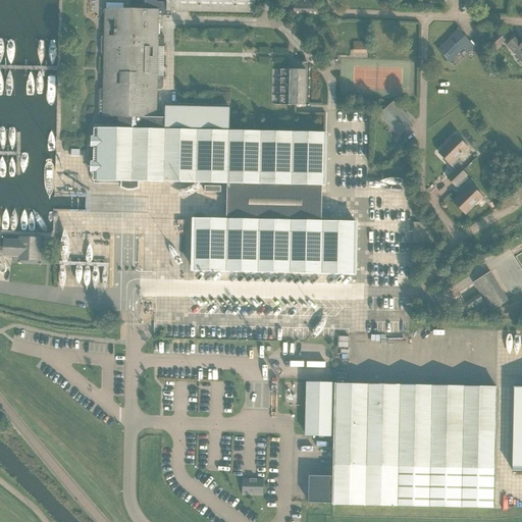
[(157,49),(158,15),(161,16),(161,2),(158,2),(155,0),(146,0),(145,2),(144,9),(105,8),(104,37),(102,37),(101,38),(101,44),(102,45),(104,45),(103,89),(101,89),(100,90),(100,94),(101,95),(103,95),(103,115),(99,115),(98,145),(99,146),(100,146),(100,147),(101,147),(100,157),(99,157),(98,158),(98,162),(99,163),(100,163),(101,163),(100,168),(97,168),(94,171),(94,180),(121,180),(121,188),(127,190),(133,190),(139,188),(139,180),(227,183),(226,219),(194,219),(193,270),(354,274),(355,222),(321,221),(322,185),(324,185),(325,134),(228,131),(229,108),(164,106),(165,117),(156,117),(157,90),(161,90),(163,88),(164,51),(162,49),(157,49)]
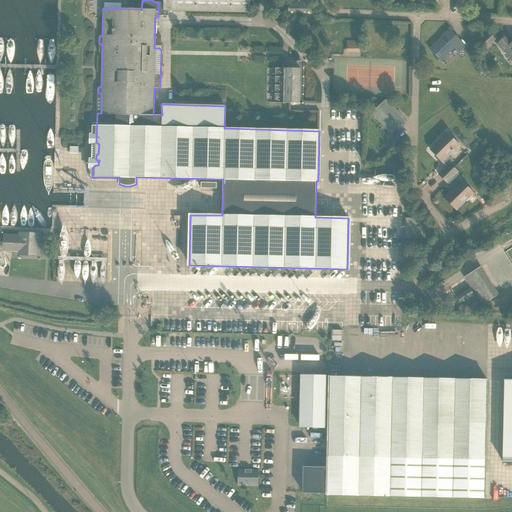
[(249,12),(249,0),(163,0),(163,2),(162,2),(162,16),(168,16),(168,11),(249,12)]
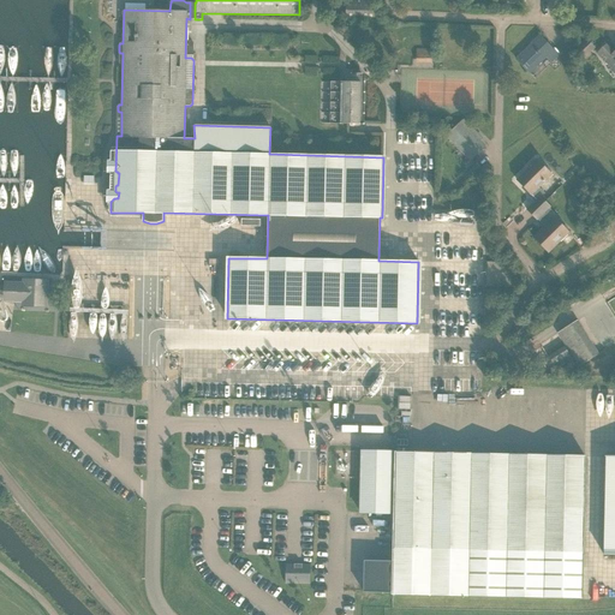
[(559,55),(539,36),(515,59),(525,70),(532,63),(536,67),(545,57),(551,63),(559,55)]
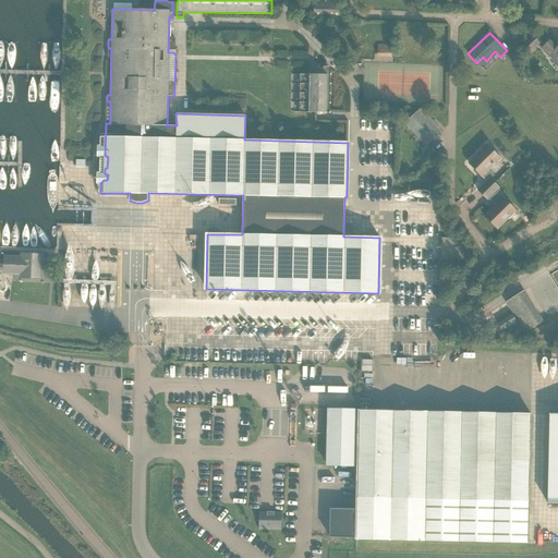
[(540,44),(532,35),(522,45),(531,55),(536,49),(535,48),(540,44)]
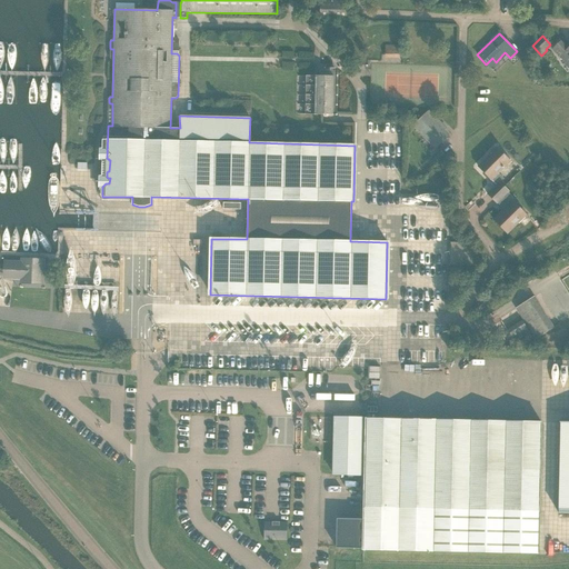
[(568,48),(568,49),(560,41),(552,49),(568,66),(568,63),(568,48)]
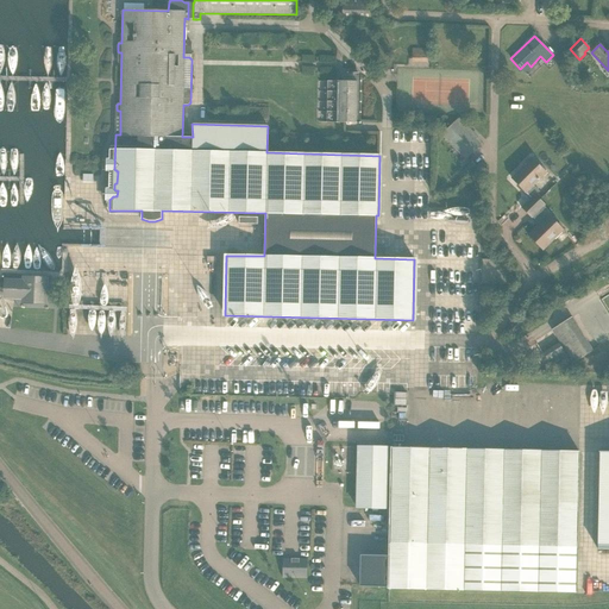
[(427,61),(427,49),(413,49),(413,61),(427,61)]
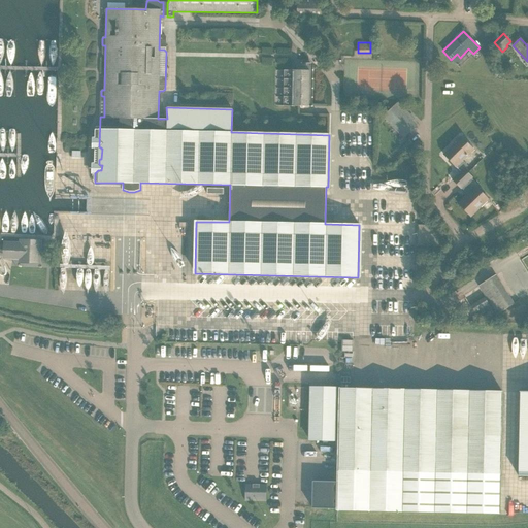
[(284,70),(284,106),(311,106),(312,71),(312,67),(311,66),(297,66),(296,67),(296,71),(284,70)]
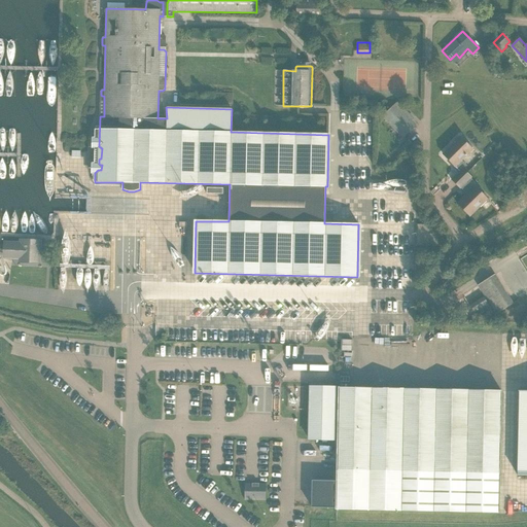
[(408,114),(406,116),(400,111),(402,109),(397,103),(387,112),(387,113),(388,112),(393,117),(388,121),(402,137),(415,126),(410,120),(412,118),(408,114)]
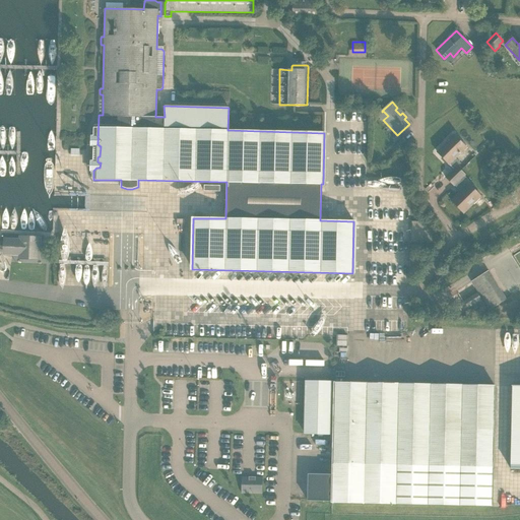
[(449,182),(461,171),(457,167),(460,164),(455,158),(466,147),(453,135),(446,142),(437,152),(449,165),(453,169),(445,177),(449,182)]
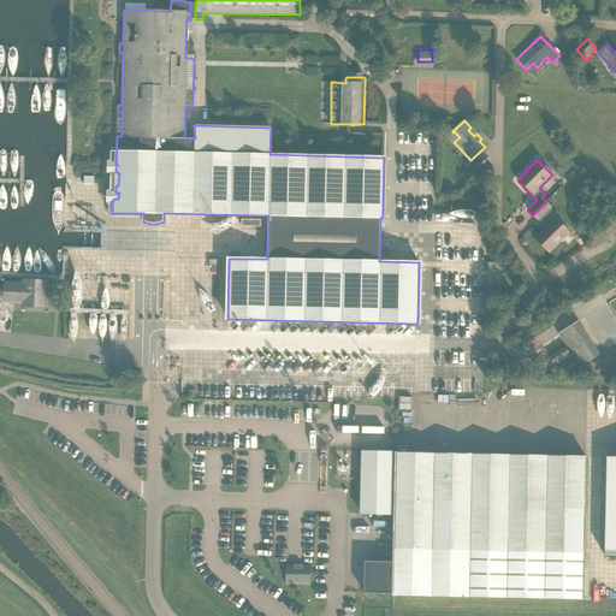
[(483,170),(477,164),(465,176),(471,182),(483,170)]
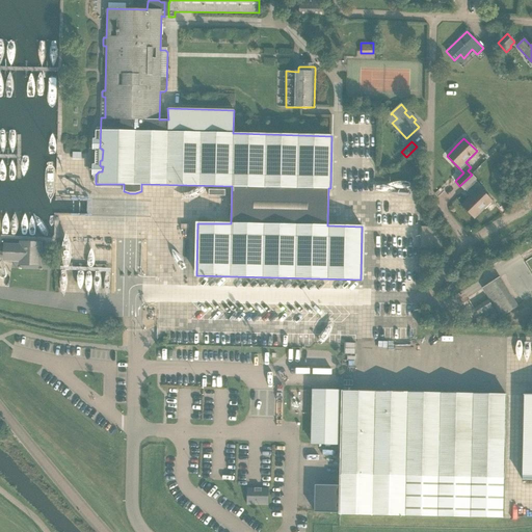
[(476,179),(472,175),(459,186),(464,190),(471,195),(461,205),(474,218),(493,202),(480,189),(481,187),(475,180),(476,179)]
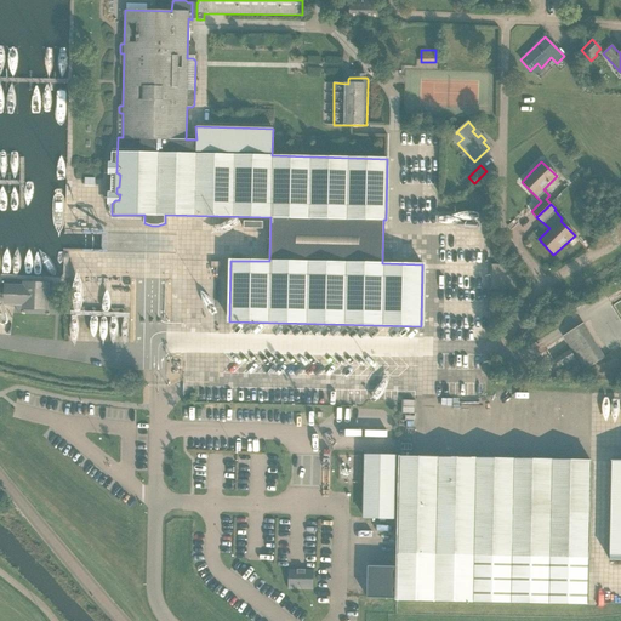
[(47,285),(23,284),(23,286),(6,286),(5,305),(23,305),(22,308),(46,309),(47,285)]
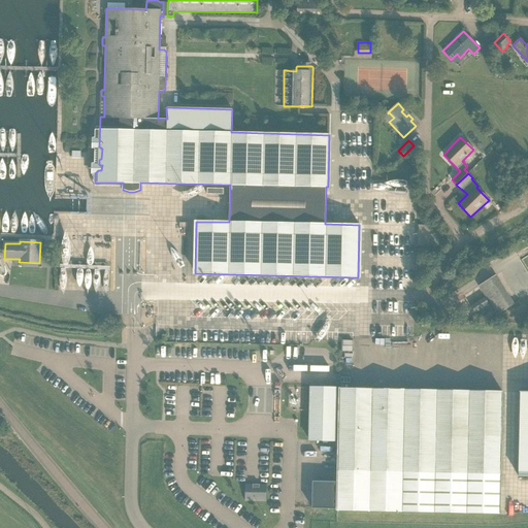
[(497,314),(514,303),(495,275),(479,286),(497,314)]
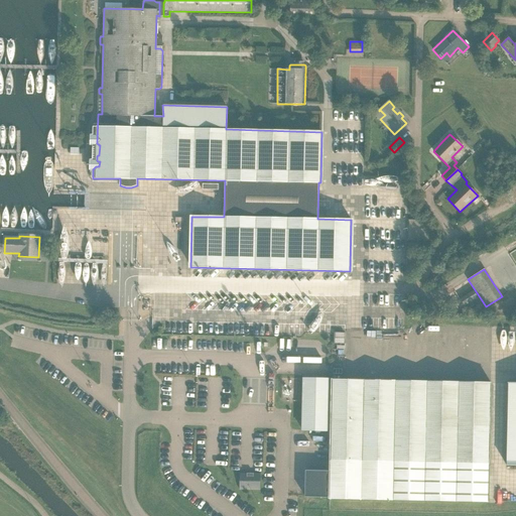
[(467,309),(480,300),(473,291),(461,299),(467,309)]
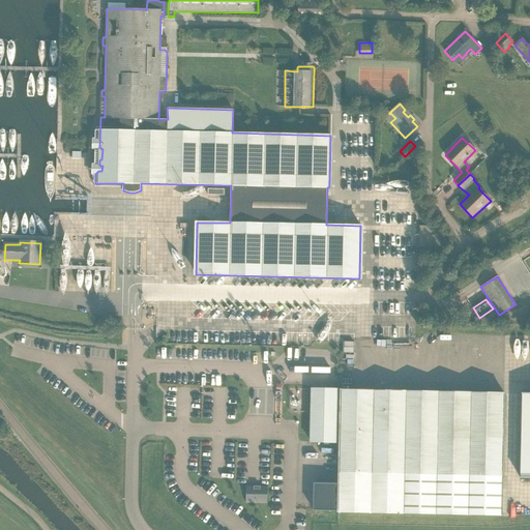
[(455,318),(461,316),(455,305),(450,308),(455,318)]
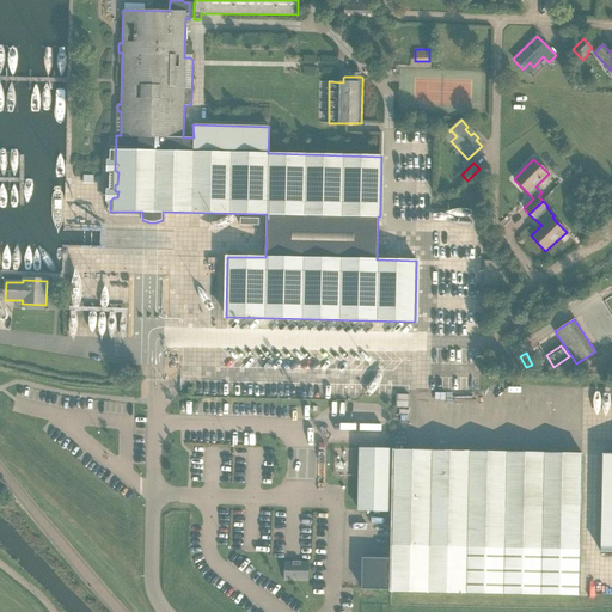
[(408,395),(396,395),(396,408),(408,408),(408,395)]
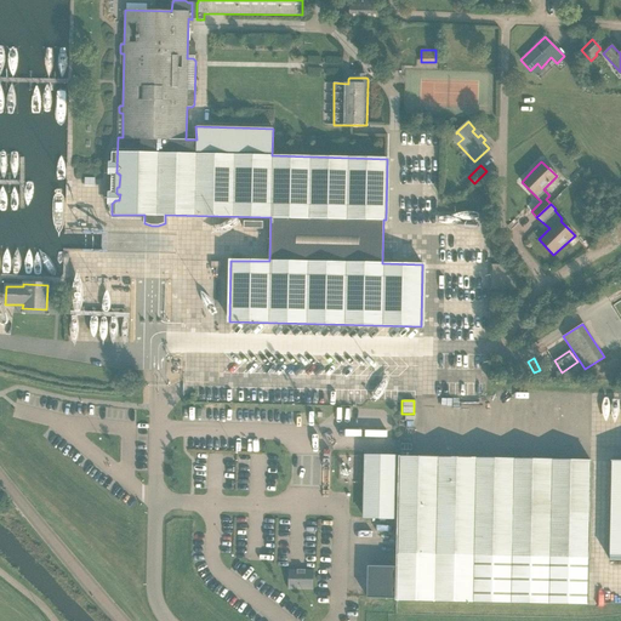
[(394,518),(396,456),(365,456),(363,517),(394,518)]
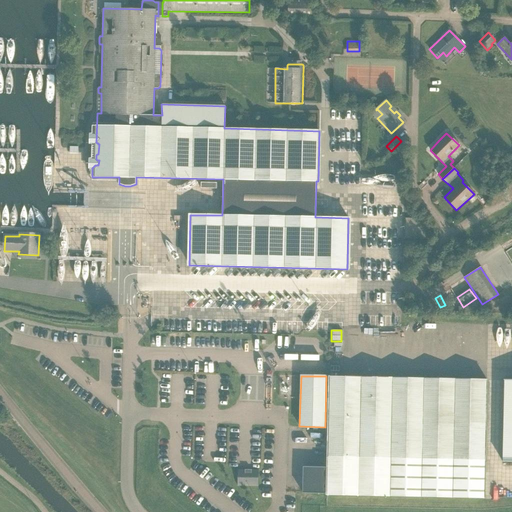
[(329,376),(327,467),(303,467),(302,493),(326,493),(326,495),(484,498),(486,380),(329,376)]
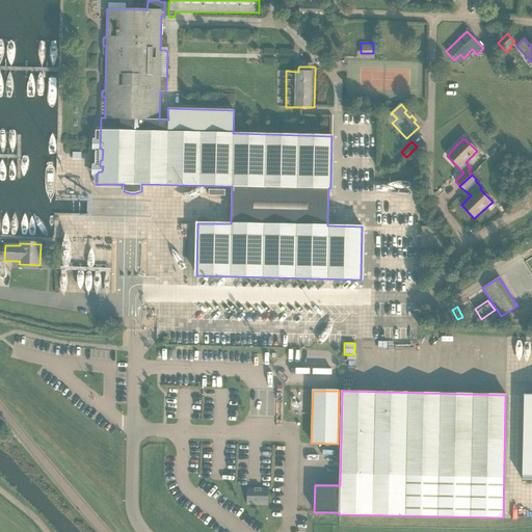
[(531,394),(524,395),(522,479),(531,479),(531,394)]
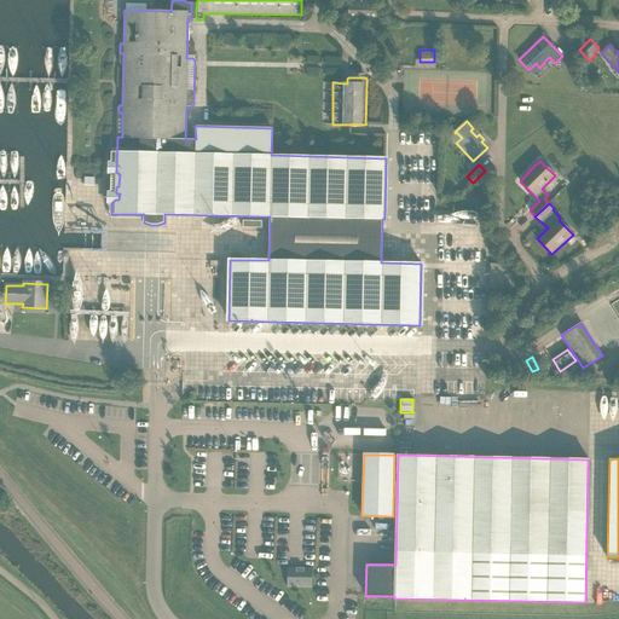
[(127,504),(133,496),(114,481),(108,490),(127,504)]
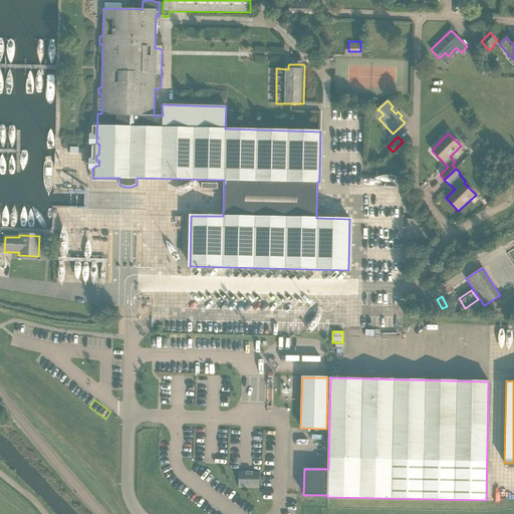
[(257,488),(258,479),(237,479),(237,488),(257,488)]
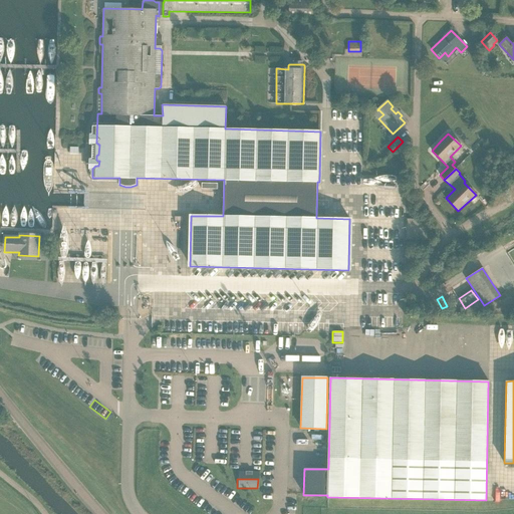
[(261,480),(260,500),(269,500),(270,481),(261,480)]
